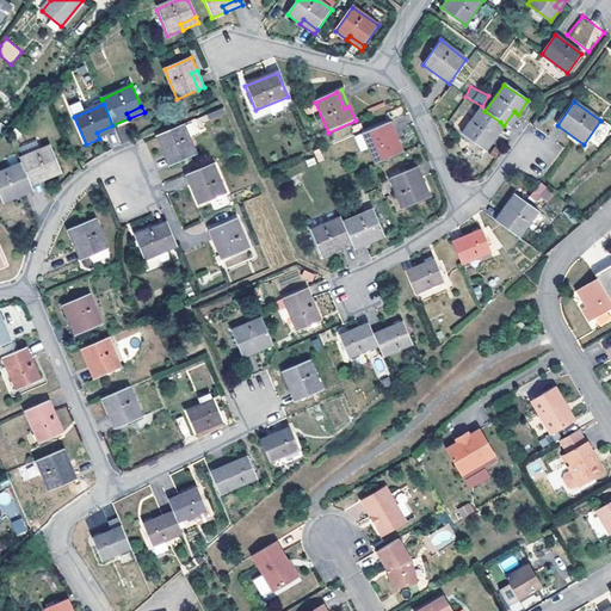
[(489,137),(500,122),(485,111),(480,107),(462,134),(486,152),(494,141),(489,137)]
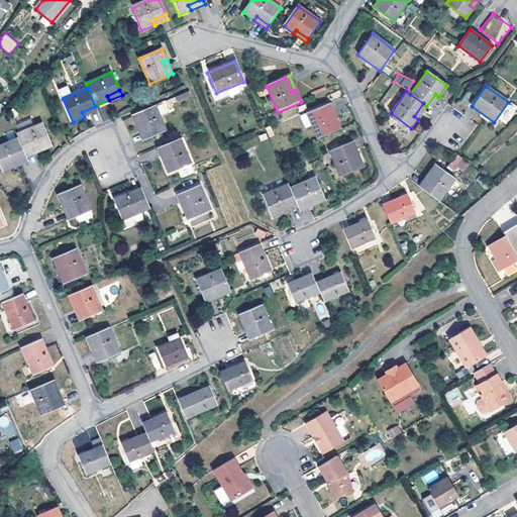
[(426,106),(430,109),(438,97),(435,94),(426,106)]
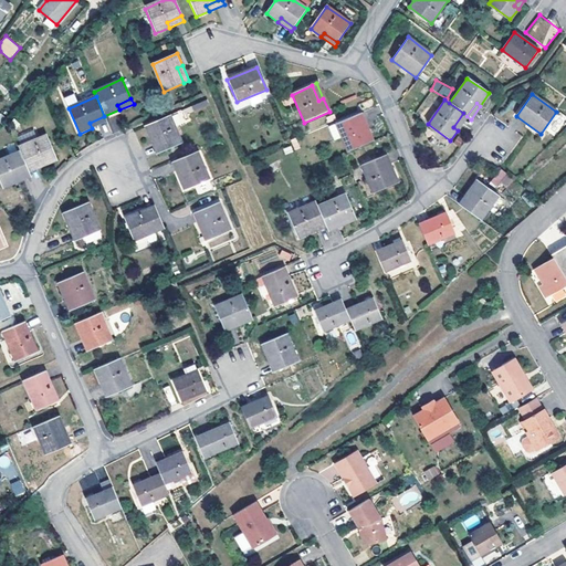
[(191,106),(171,114),(176,124),(195,116),(191,106)]
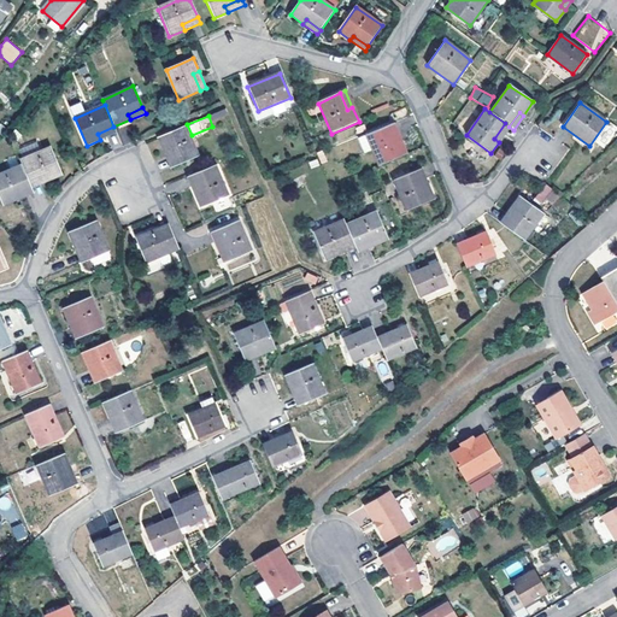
[(499,142),(509,127),(505,123),(494,139),(499,142)]
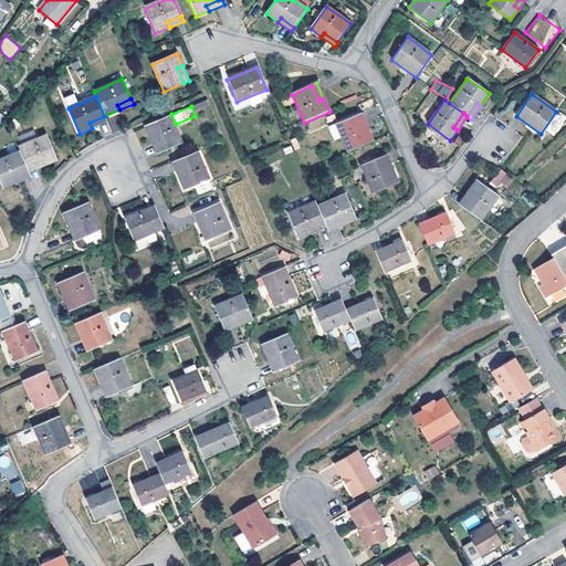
[(342,139),(347,153),(373,142),(360,115),(328,128),(334,142),(342,139)]
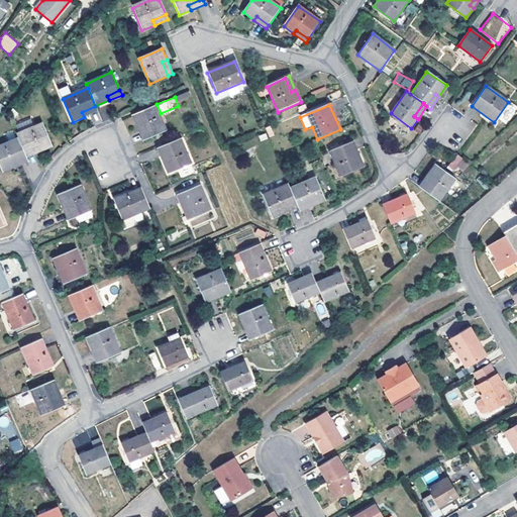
[(95,106),(82,112),(84,117),(97,111),(95,106)]
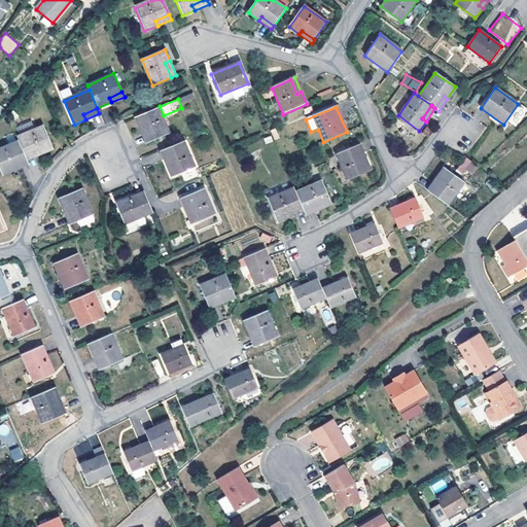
[(169,135),(157,109),(135,119),(140,131),(144,129),(150,143),(169,135)]
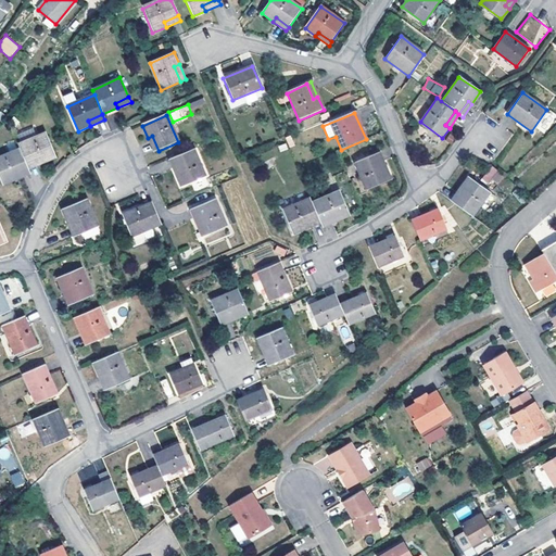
[(19,146),(21,150),(29,171),(43,164),(41,160),(54,154),(45,134),(19,146)]
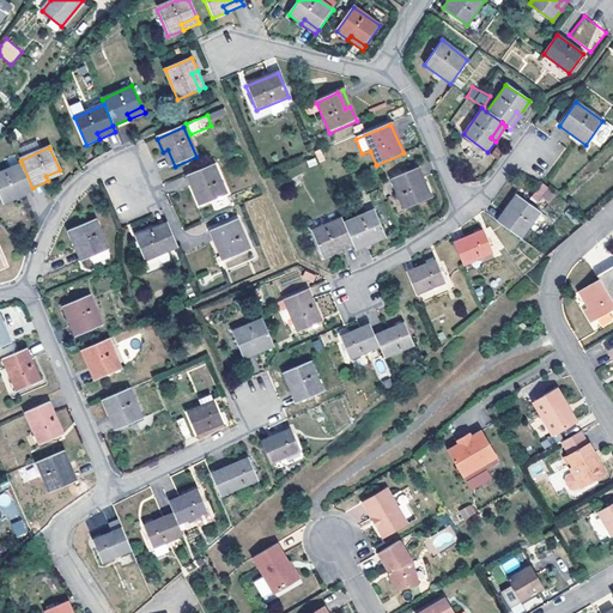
[(170,169),(175,167),(168,150),(163,152),(170,169)]
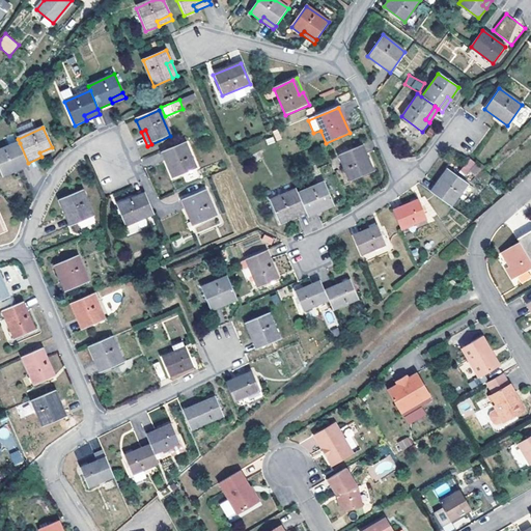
[(12,169),(28,163),(20,143),(0,151),(0,171),(3,178),(15,174),(12,169)]
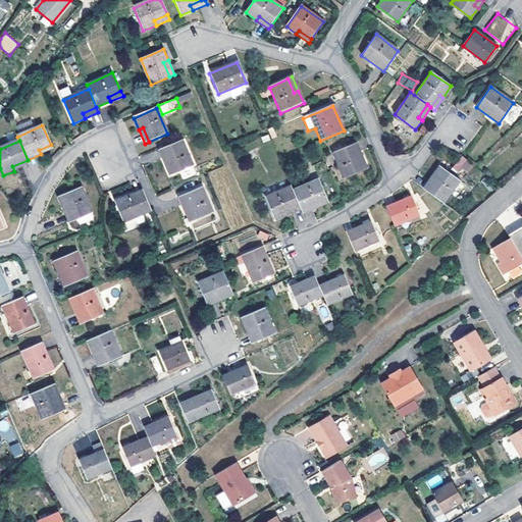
[(183,141),(159,151),(165,164),(169,162),(174,175),(194,167),(183,141)]
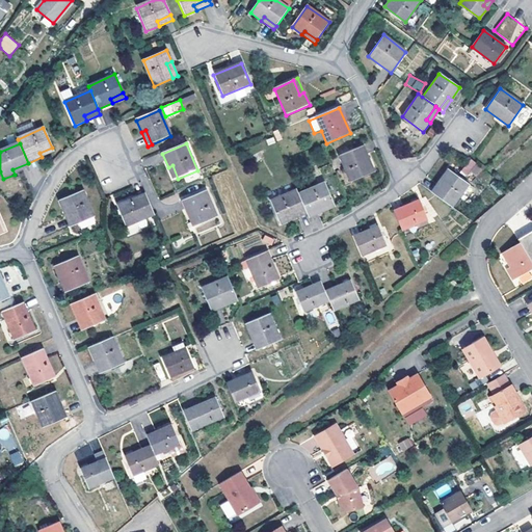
[(362,147),(338,157),(349,183),(372,173),(362,147)]
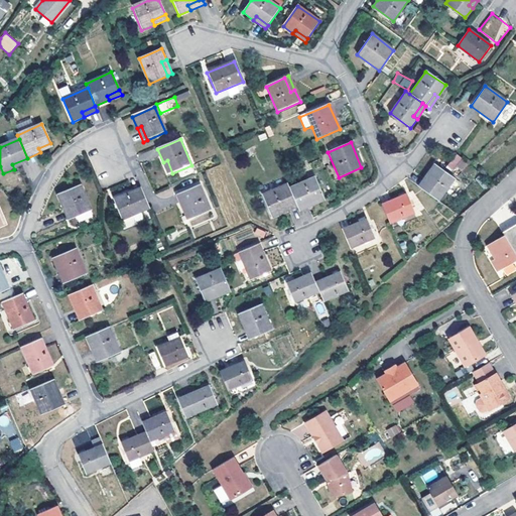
[(51,147),(50,143),(38,148),(40,152),(51,147)]
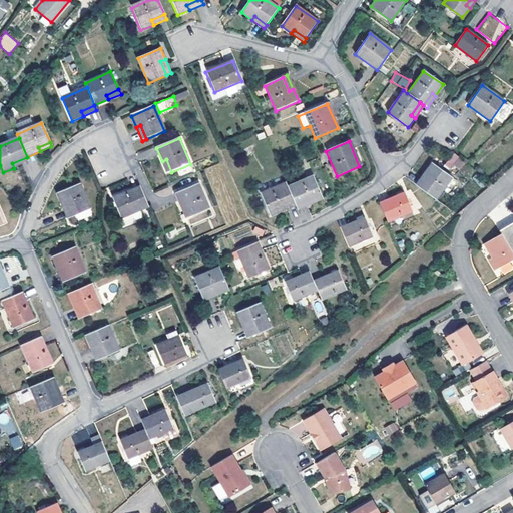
[(155,148),(137,153),(139,160),(157,155),(155,148)]
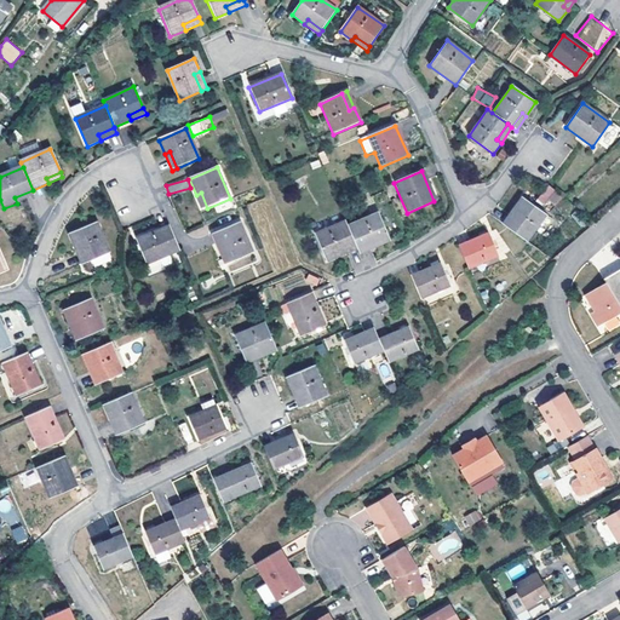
[(539,197),(546,202),(556,191),(549,185),(539,197)]
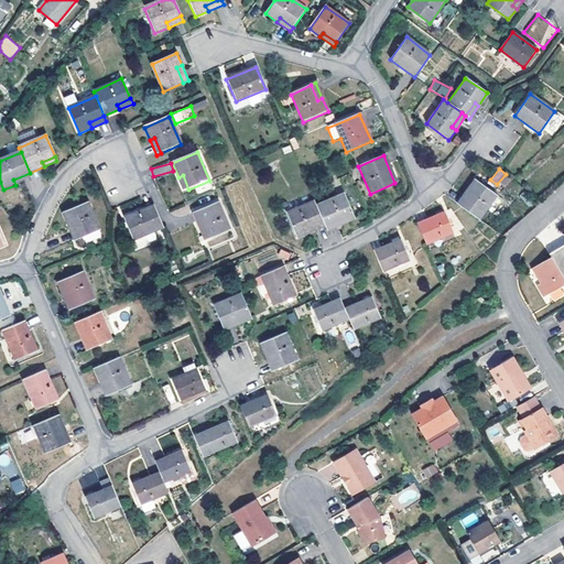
[(32,177),(30,173),(13,180),(15,185),(32,177)]
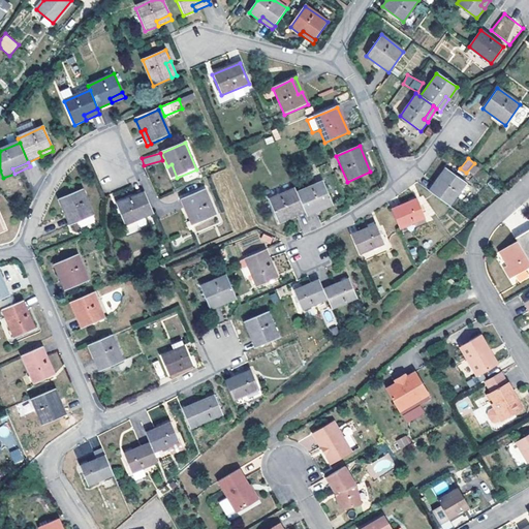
[(173,180),(177,178),(172,164),(167,166),(173,180)]
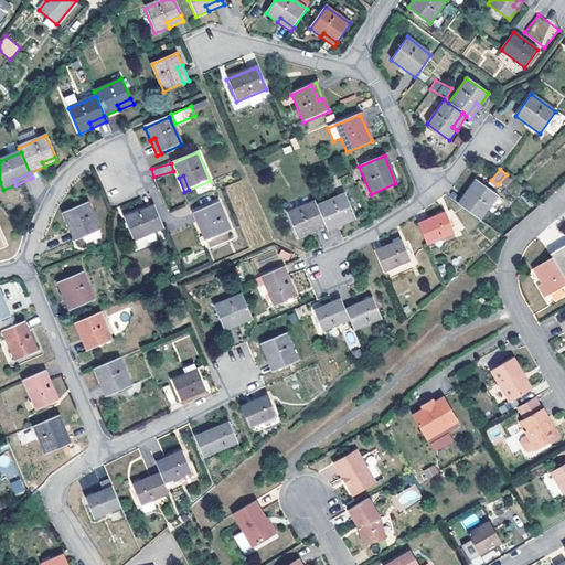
[(458,206),(481,223),(499,199),(477,182),(458,206)]
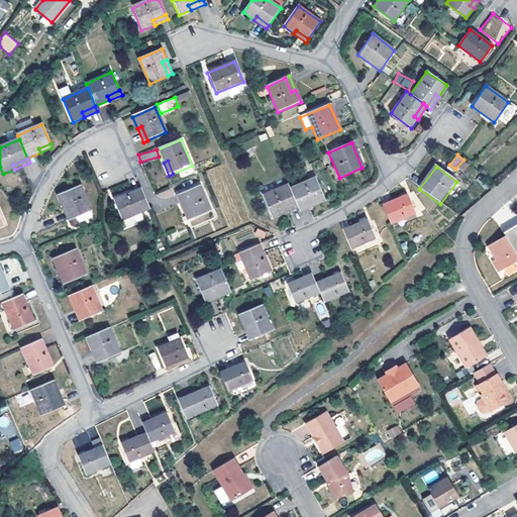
[(297,208),(299,213),(308,209),(324,202),(314,179),(289,190),(295,203),(297,208)]
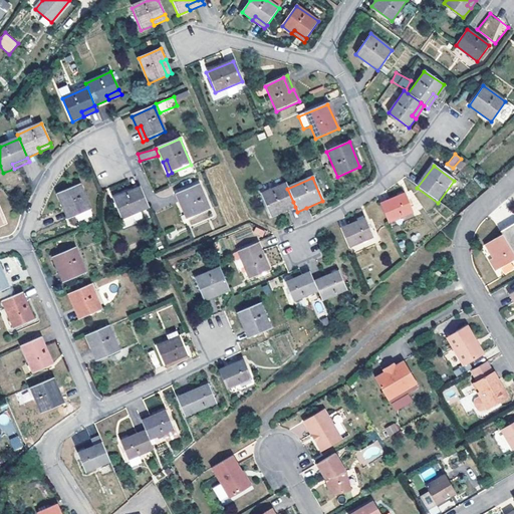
[(280,208),(293,202),(287,189),(286,184),(260,195),(270,218),(282,213),(280,208)]
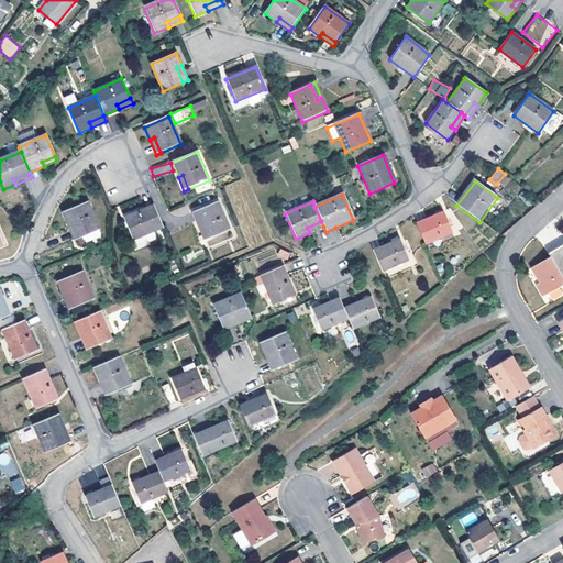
[(87,205),(63,216),(68,229),(74,225),(79,241),(99,232),(87,205)]
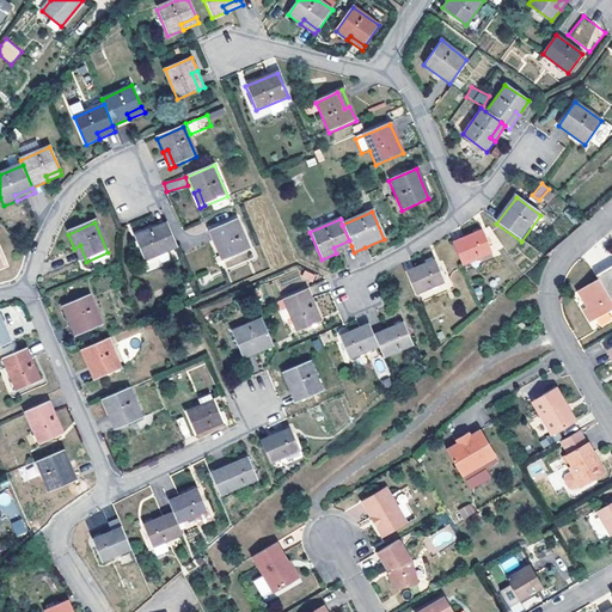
[(236,222),(214,231),(220,248),(216,249),(222,263),(249,251),(236,222)]
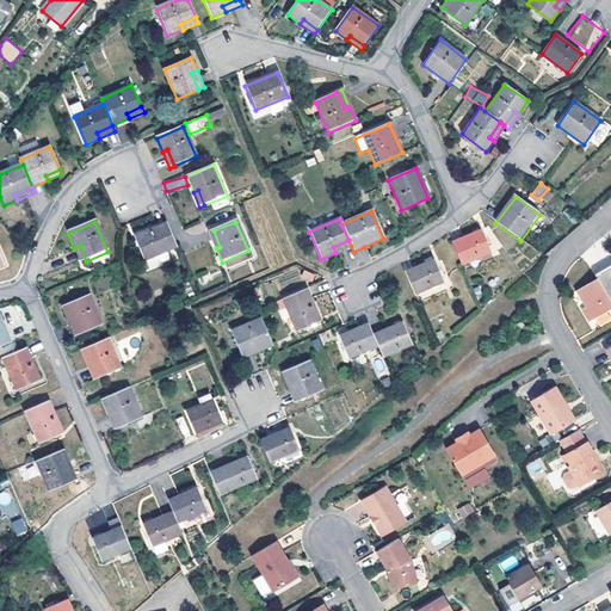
[(177,248),(171,235),(166,223),(134,238),(144,263),(177,248)]
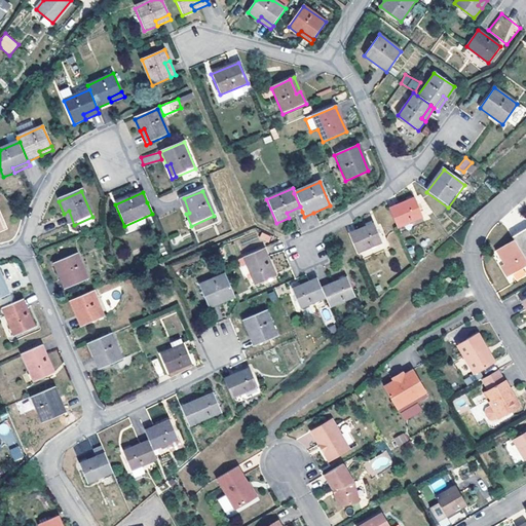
[(412,197),(387,209),(396,227),(420,216),(412,197)]
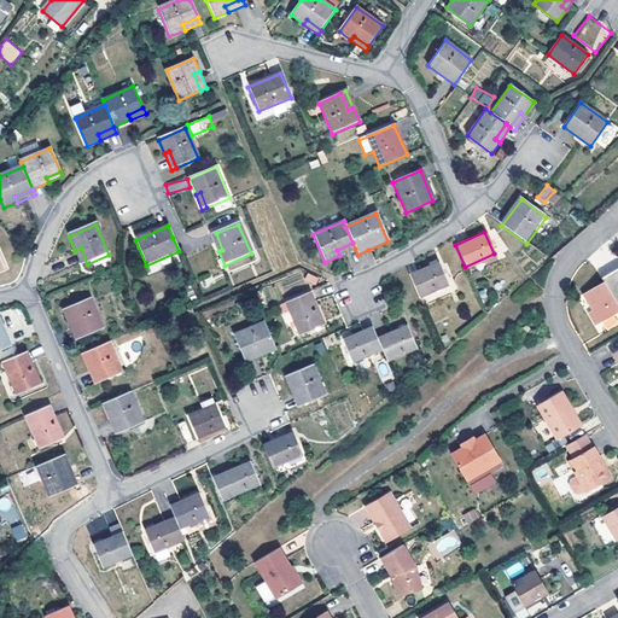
[(211,235),(219,251),(222,250),(216,233),(211,235)]
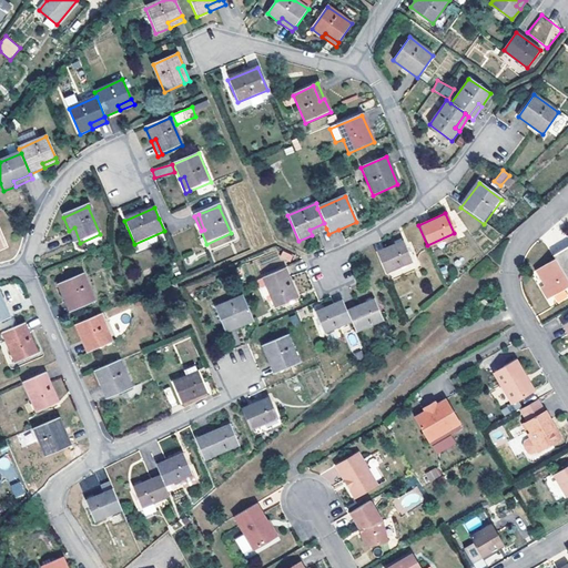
[(312,235),(326,229),(324,223),(310,230),(312,235)]
